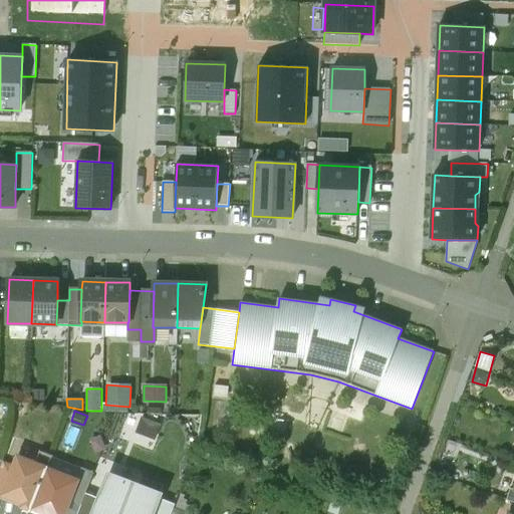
[(161,425),(142,417),(136,433),(155,441),(161,425)]
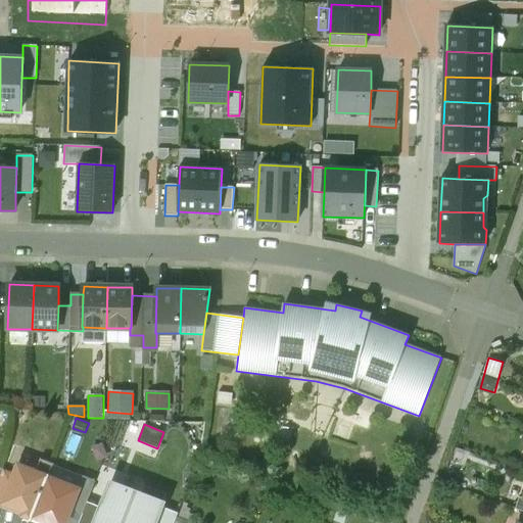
[(36,473),(18,466),(14,475),(4,503),(25,512),(24,516),(32,519),(49,477),(53,465),(41,460),(36,473)]
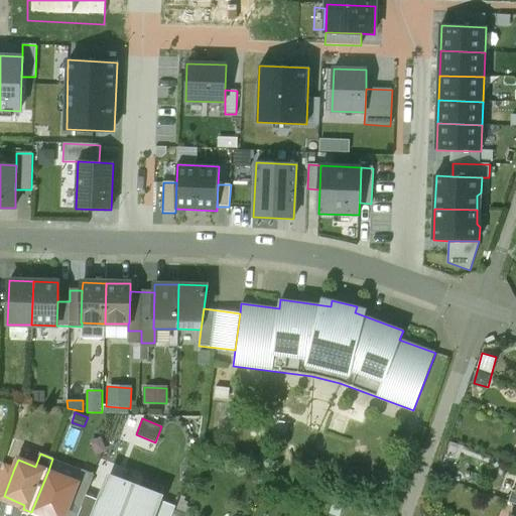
[(0,495),(4,496),(14,469),(0,463),(0,495)]
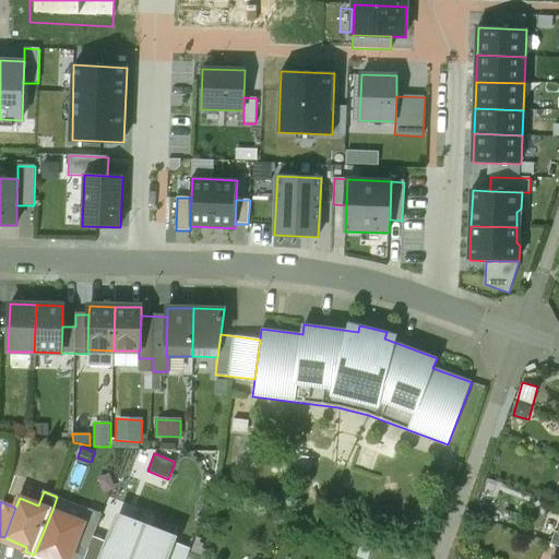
[(76,544),(88,548),(93,536),(102,514),(88,509),(83,522),(84,523),(76,544)]
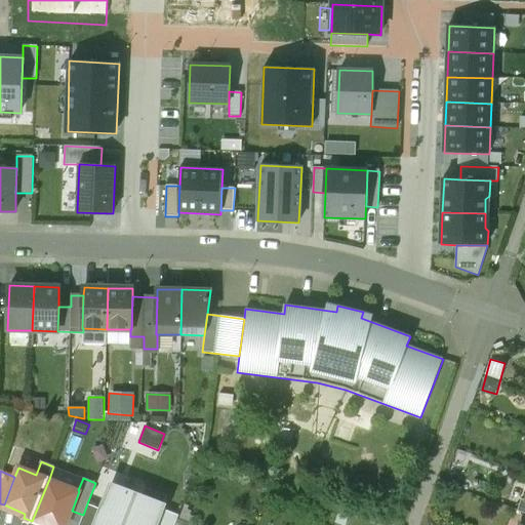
[(78,490),(49,479),(32,521),(41,524),(66,524),(72,511),(79,491),(78,490)]
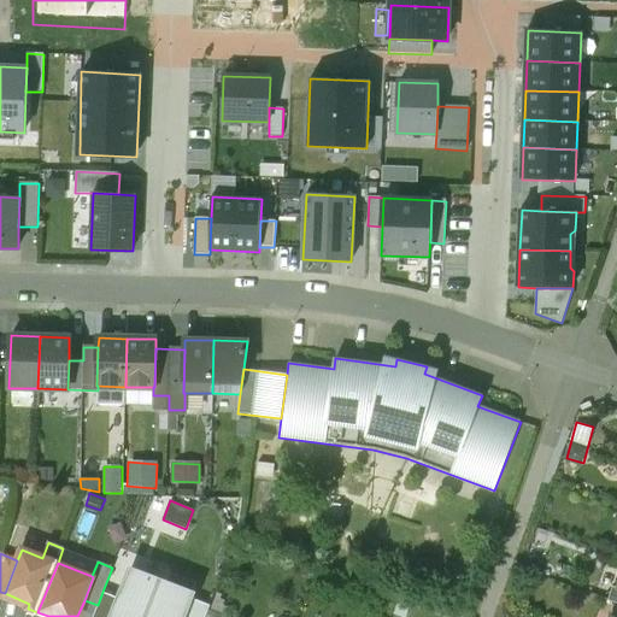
[(182,616),(191,598),(192,593),(130,569),(119,599),(112,616),(182,616)]
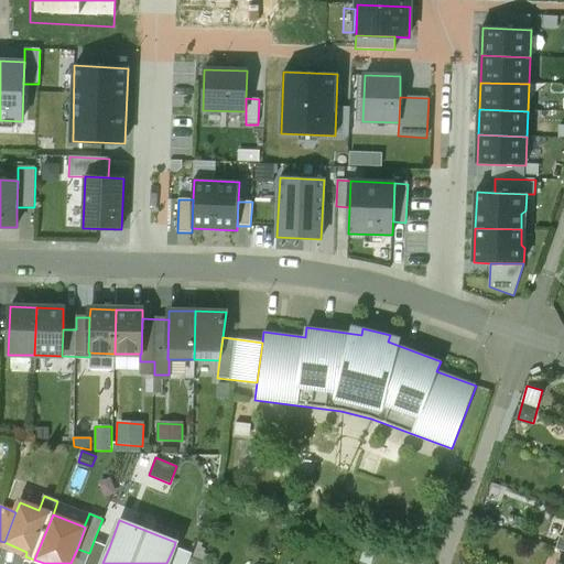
[(102,563),(109,548),(94,541),(89,553),(84,563),(102,563)]
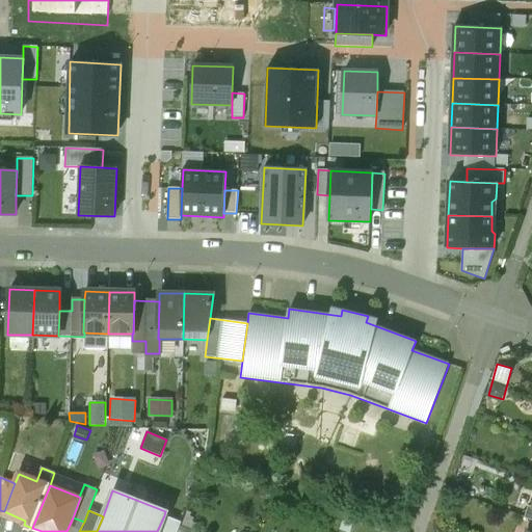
[(192,512),(186,510),(181,522),(180,527),(193,531),(196,523),(193,522),(194,517),(191,516),(192,512)]
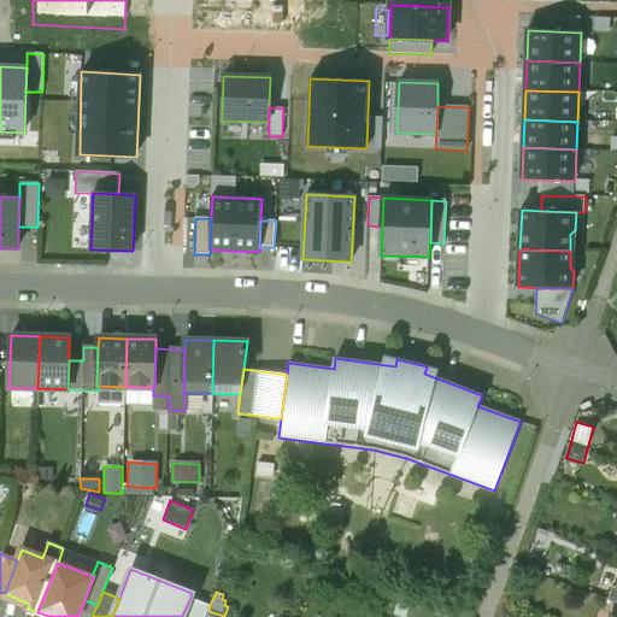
[(182,616),(205,616),(209,611),(210,605),(191,598),(182,616)]
